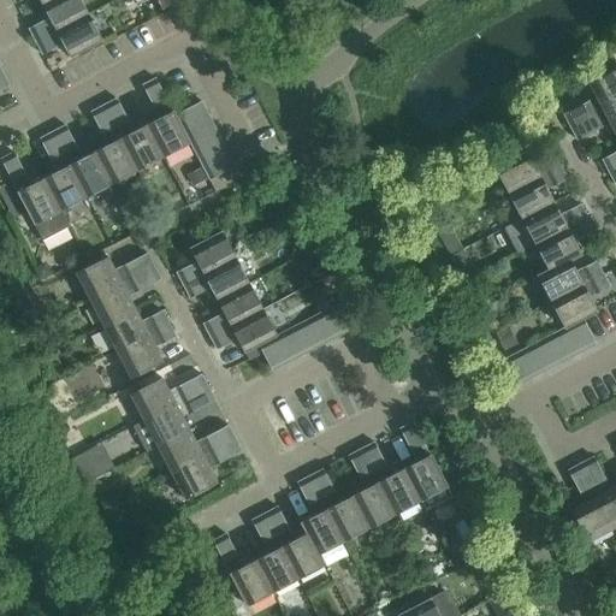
[(48,18),(28,29),(35,42),(88,15),(80,0),(51,0),(42,5),(48,18)]
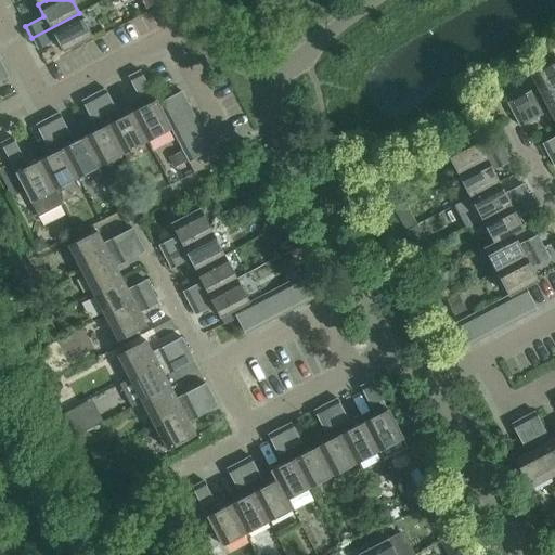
[(91,37),(79,13),(31,38),(37,49),(55,39),(62,52),(91,37)]
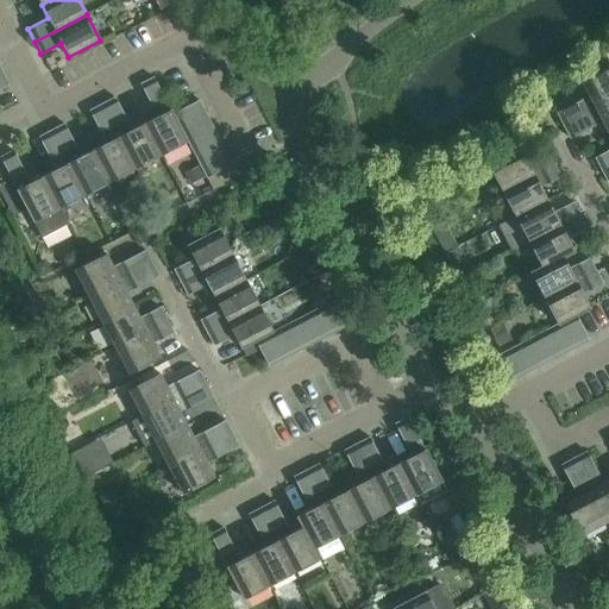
[(586,98),(556,113),(563,125),(608,100),(608,68),(579,83),(586,98)]
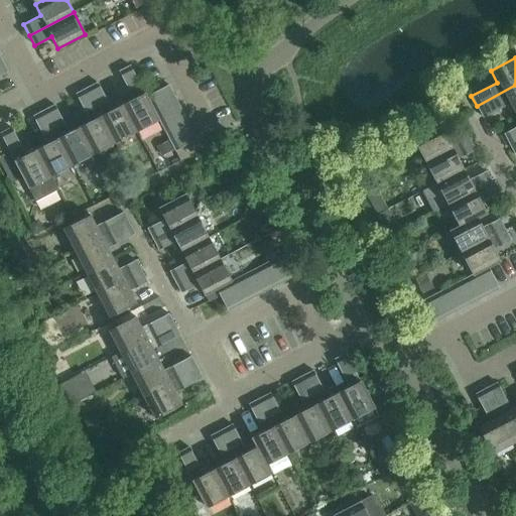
[(129,66),(118,72),(132,99),(122,104),(135,131),(157,120),(157,118),(151,108),(145,97),(129,66)]
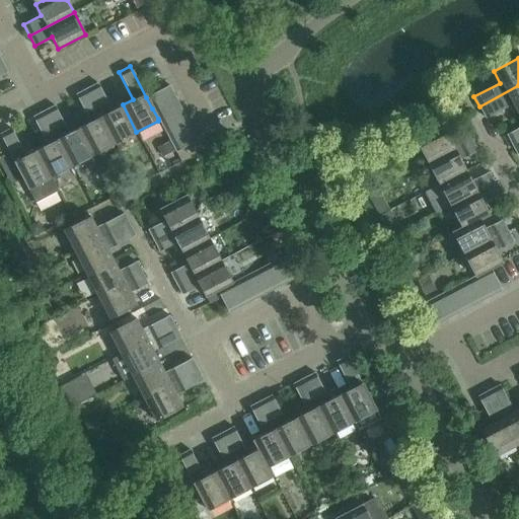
[(112,110),(97,83),(86,88),(115,143),(136,132),(123,104),(112,110)]
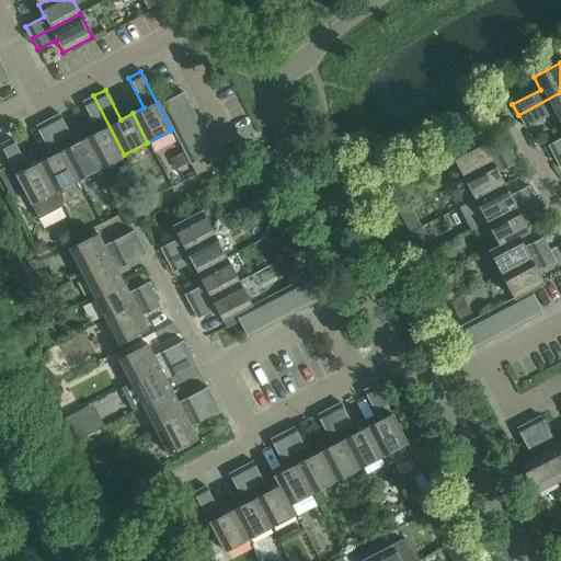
[(183,92),(164,102),(158,105),(164,117),(189,104),(183,92)]
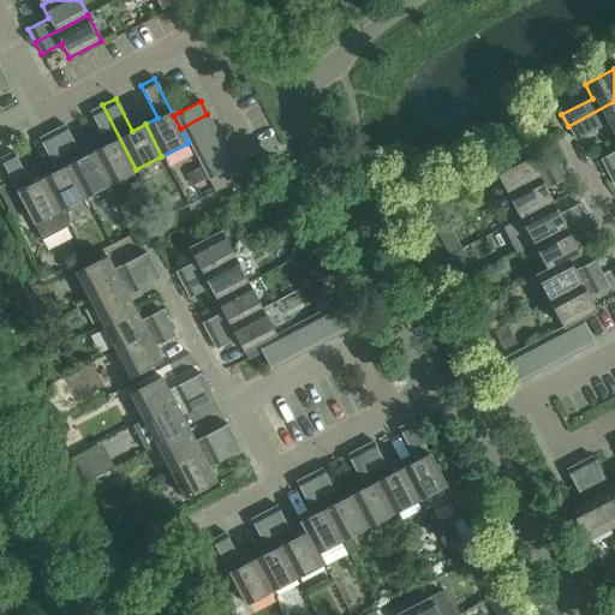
[(614,135),(614,101),(568,126),(574,139),(607,124),(613,136),(614,135)]
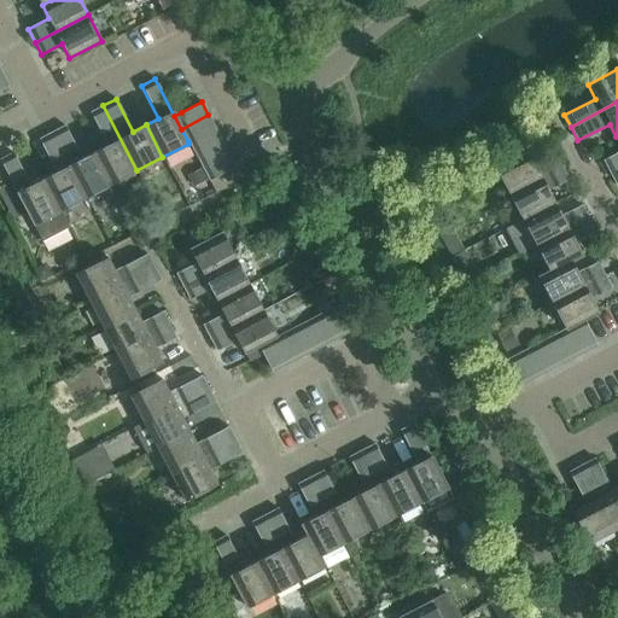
[(103,105),(91,112),(108,145),(94,152),(111,184),(136,170),(103,105)]
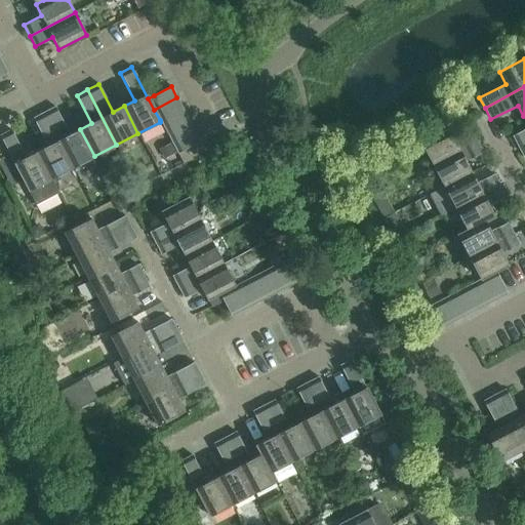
[(176,97),(154,110),(160,120),(183,109),(176,97)]
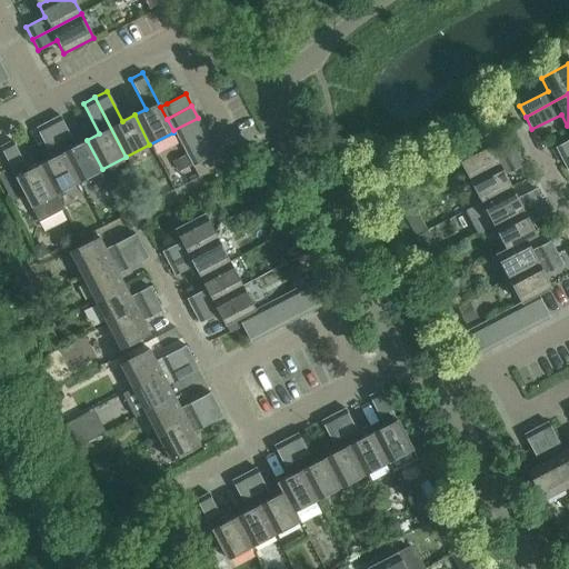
[(75,146),(59,116),(48,122),(79,181),(102,169),(87,140),(75,146)]
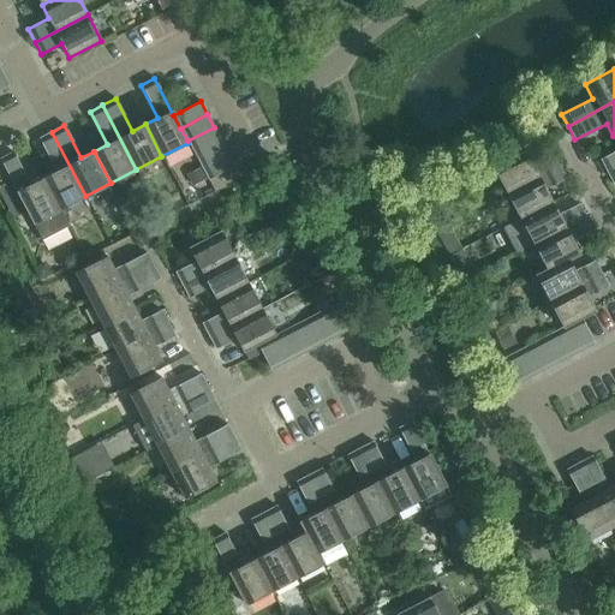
[(221,141),(214,127),(187,141),(187,143),(195,154),(221,141)]
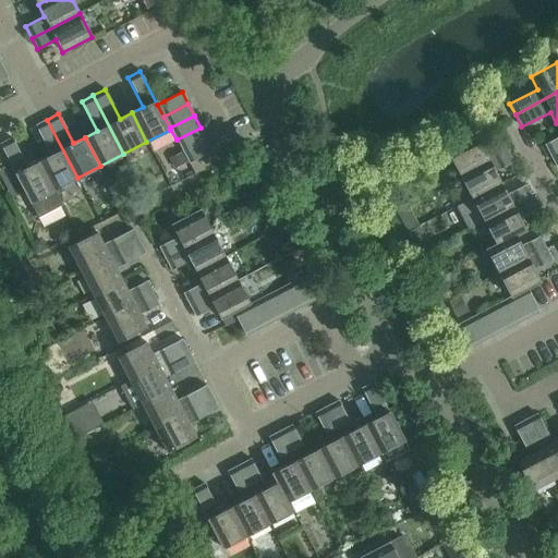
[(77,178),(47,120),(35,125),(50,156),(38,161),(53,191),(77,178)]
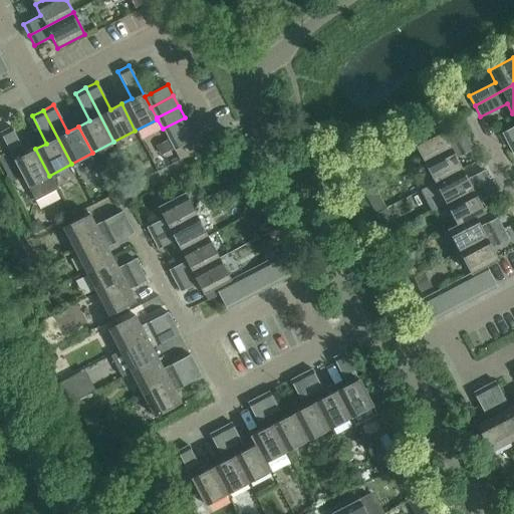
[(513,112),(512,113),(513,117),(513,126),(501,134),(507,144),(513,140),(513,112)]
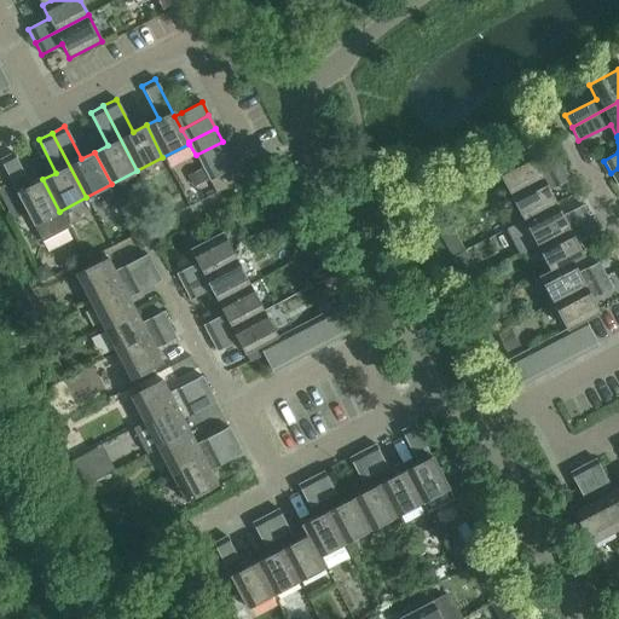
[(223,142),(196,155),(202,168),(229,154),(223,142)]
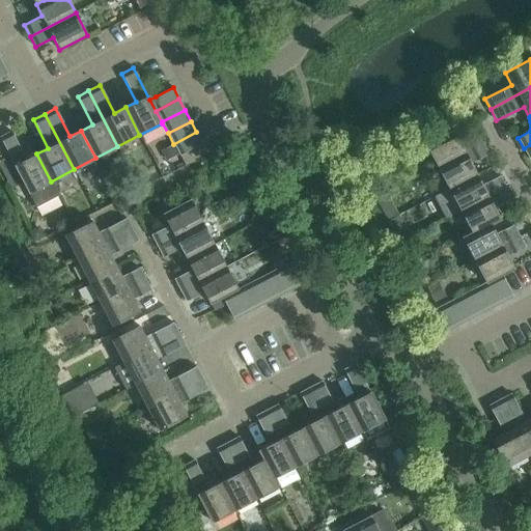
[(452,130),(425,144),(437,167),(482,143),(477,132),(458,141),(452,130)]
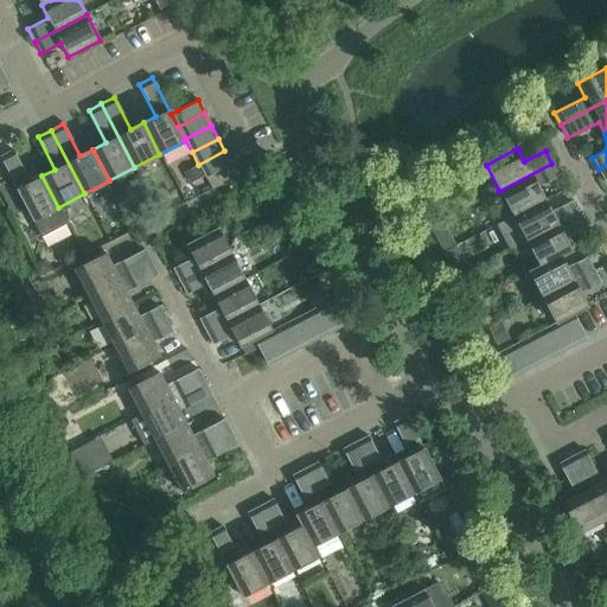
[(58,208),(42,176),(30,183),(13,151),(0,155),(0,157),(17,189),(42,237),(66,224),(58,208)]
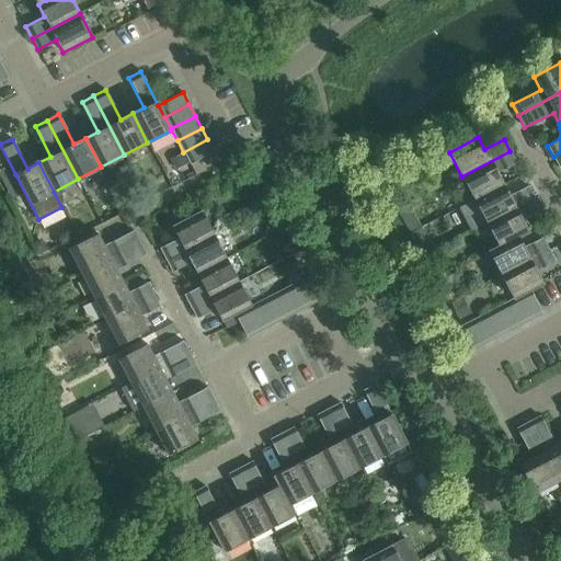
[(214,151),(207,139),(183,152),(190,163),(214,151)]
